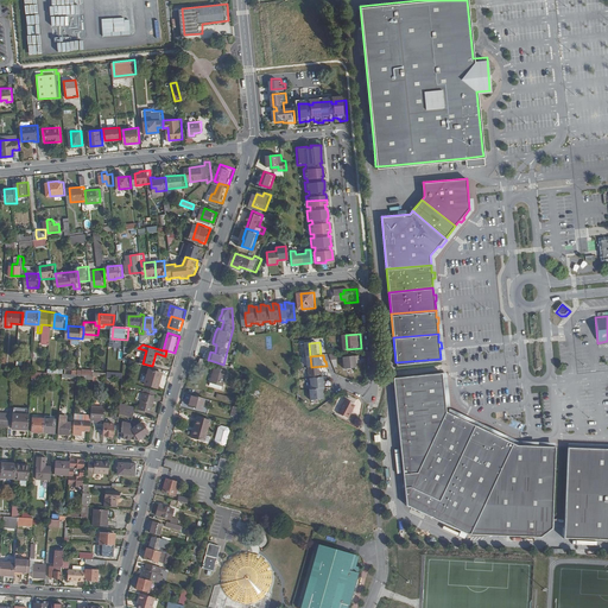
[(360,368),(360,360),(363,360),(363,355),(348,356),(349,368),(360,368)]
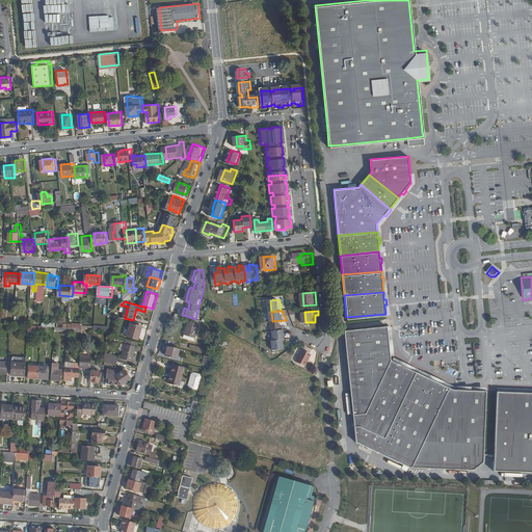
[(286,330),(285,320),(272,321),(273,325),(276,325),(276,330),(286,330)]
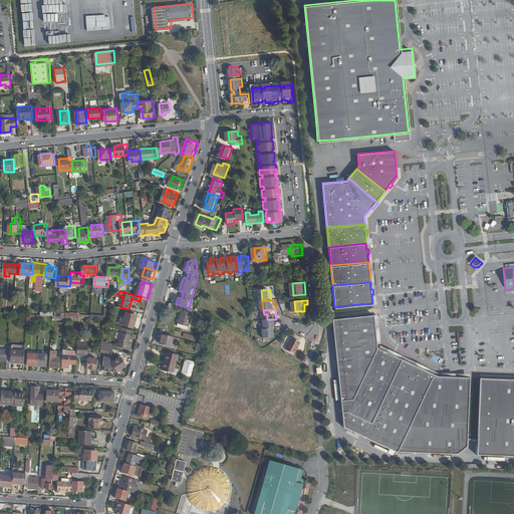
[(191,329),(195,313),(185,310),(180,326),(191,329)]
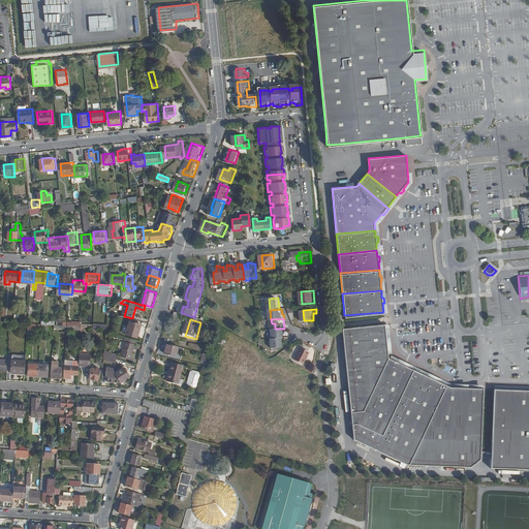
[(139,338),(144,325),(132,322),(128,335),(139,338)]
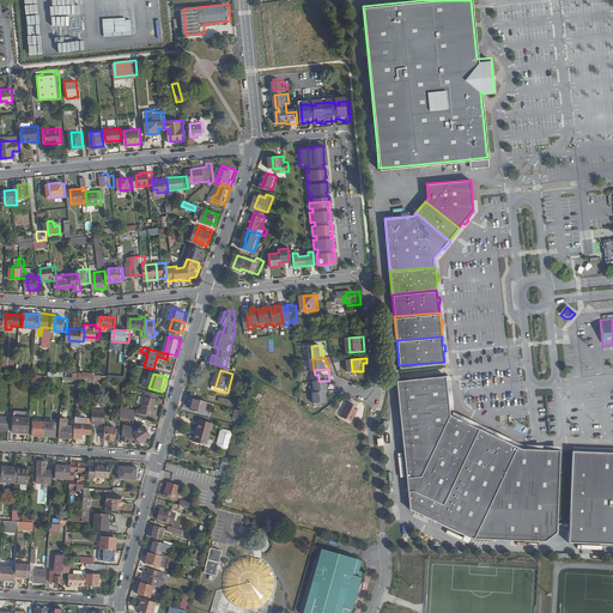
[(419,477),(449,414),(448,401),(449,401),(449,399),(449,389),(447,389),(445,376),(396,381),(396,389),(405,478),(419,477)]
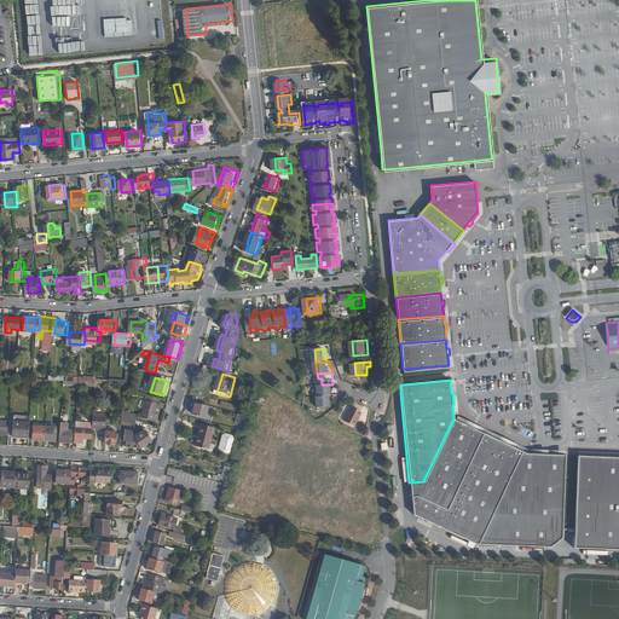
[(334,395),(333,385),(322,385),(319,386),(320,392),(319,392),(319,397),(334,395)]
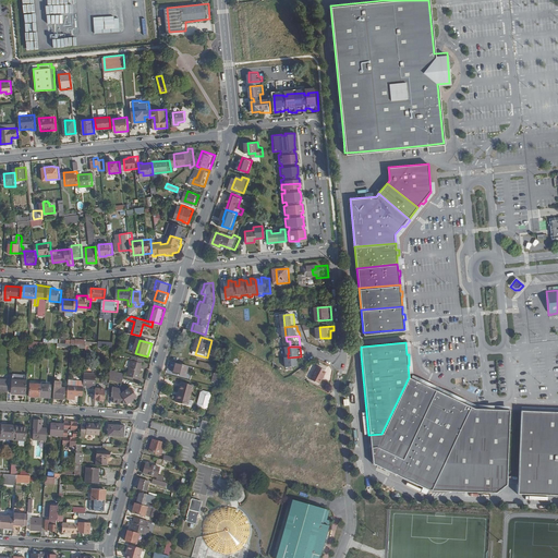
[(301,366),(300,361),(302,361),(301,356),(288,358),(289,367),(301,366)]
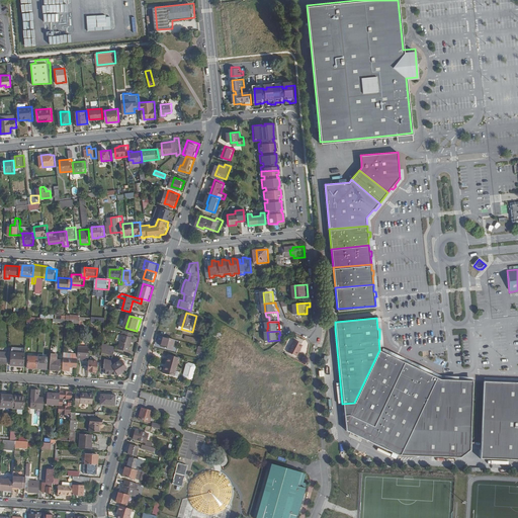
[(131,353),(136,334),(126,332),(121,350),(131,353)]
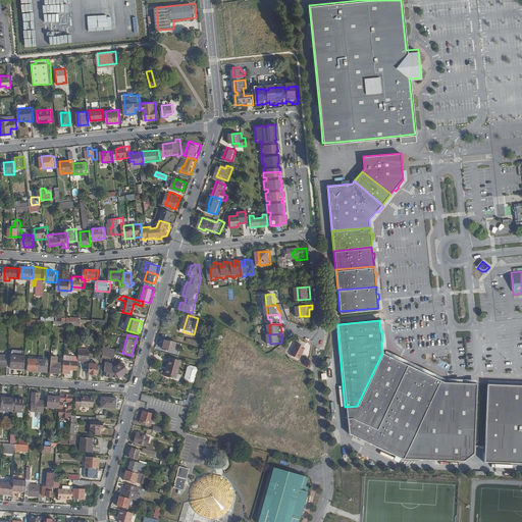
[(176,352),(179,343),(167,338),(165,349),(176,352)]
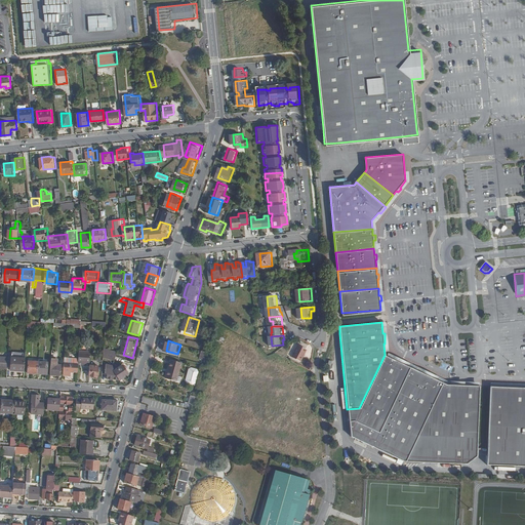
[(305,361),(311,350),(301,345),(295,357),(305,361)]
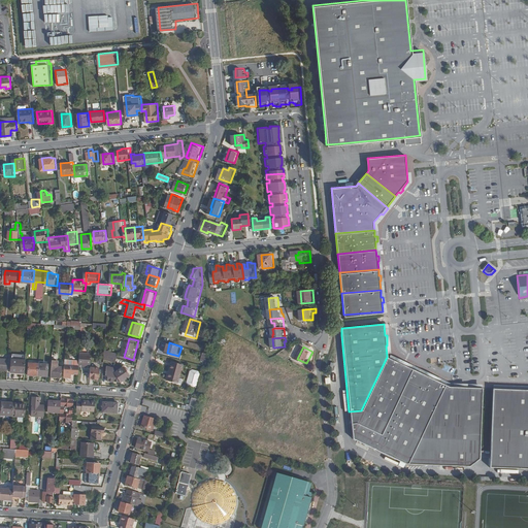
[(93,367),(94,355),(83,354),(81,365),(88,365),(87,372),(93,372),(93,367)]
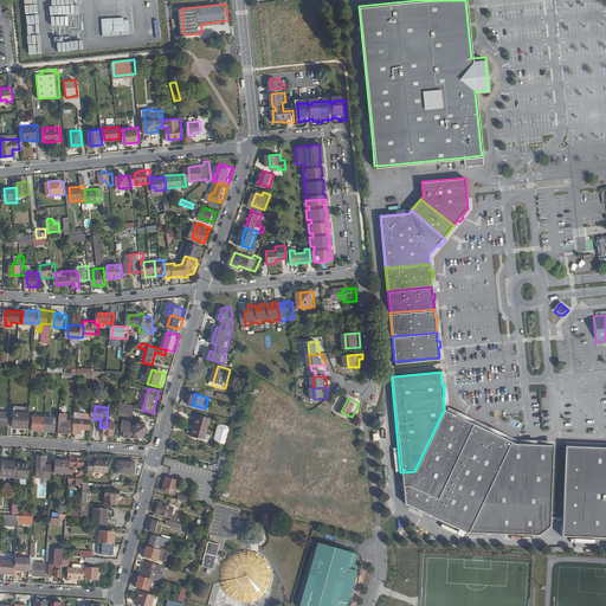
[(437,498),(472,424),(468,421),(468,419),(457,414),(456,417),(444,410),(414,471),(400,472),(401,485),(410,484),(437,498)]
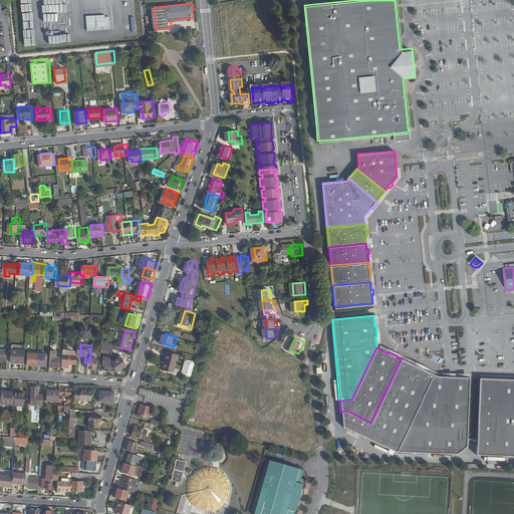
[(0,360),(9,361),(10,350),(0,349),(0,360)]
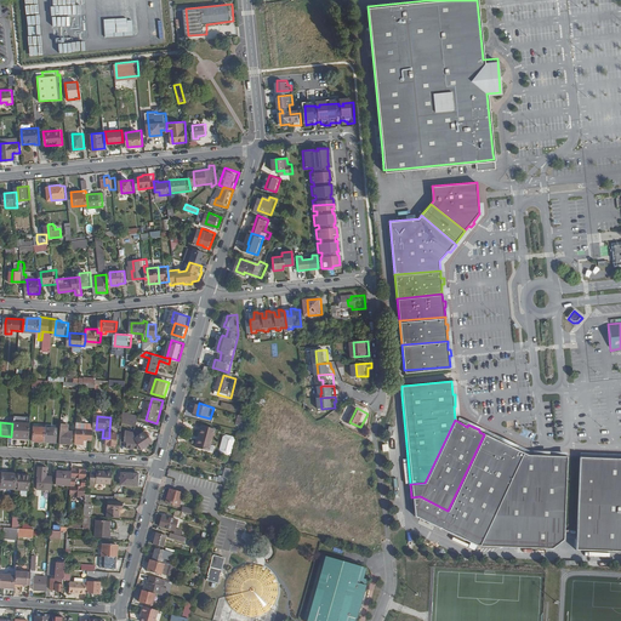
[(32,439),(33,425),(16,423),(15,438),(32,439)]
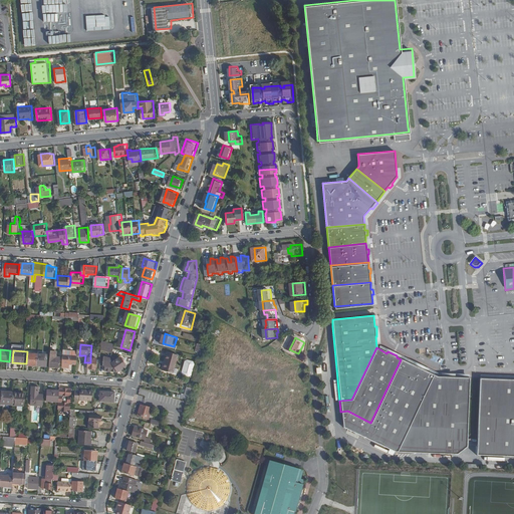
[(62,367),(62,357),(58,356),(58,350),(52,350),(51,366),(62,367)]
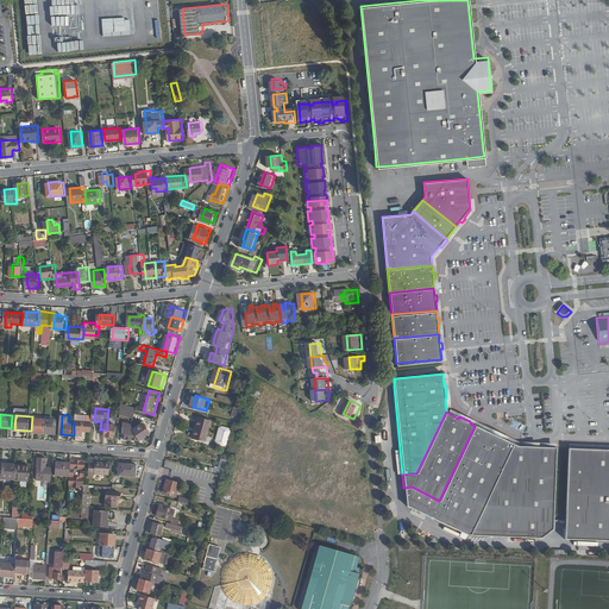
[(211,435),(214,421),(202,418),(199,427),(198,427),(196,431),(198,432),(199,428),(201,429),(200,432),(211,435)]
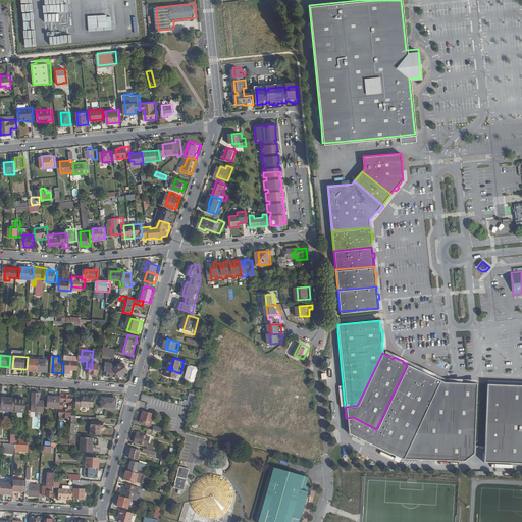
[(40,371),(40,360),(31,359),(30,371),(40,371)]
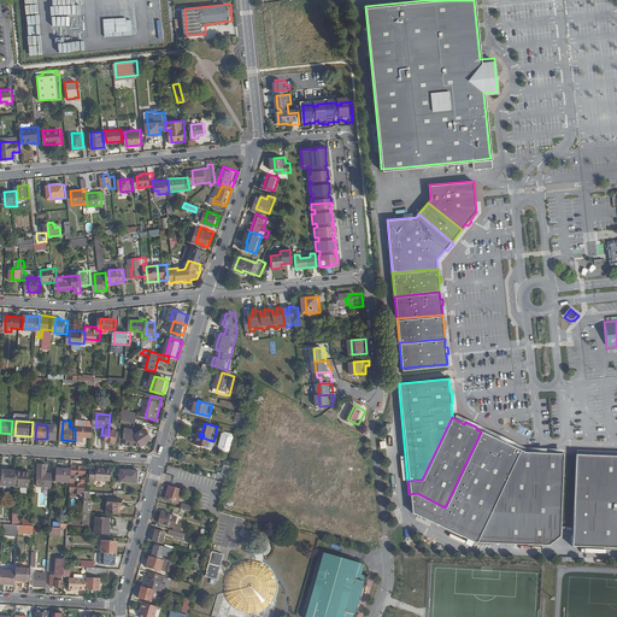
[(58,440),(59,427),(47,425),(47,439),(58,440)]
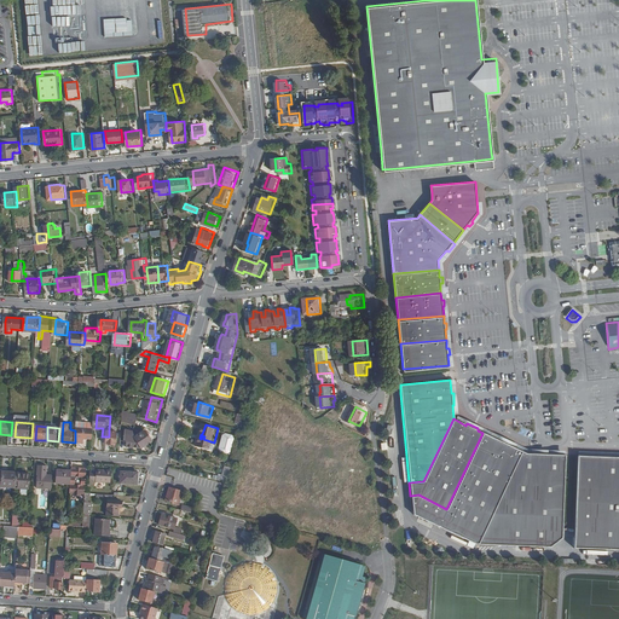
[(94,439),(96,429),(79,428),(77,441),(86,441),(87,438),(94,439)]
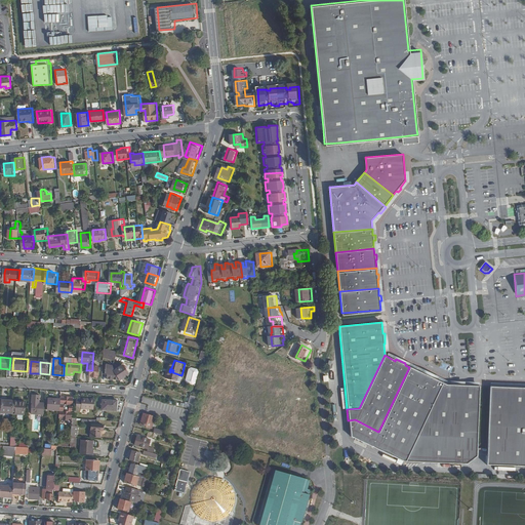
[(101,376),(102,366),(92,365),(92,370),(91,376),(101,376)]
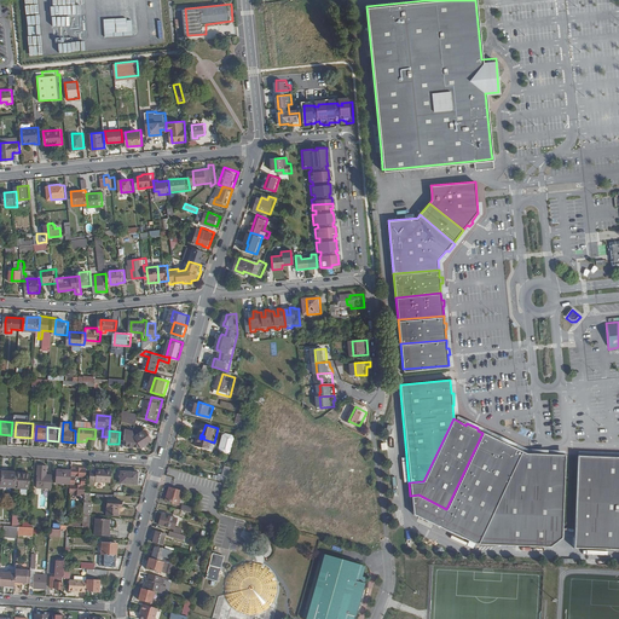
[(155,441),(146,431),(137,438),(131,438),(129,447),(144,449),(155,441)]
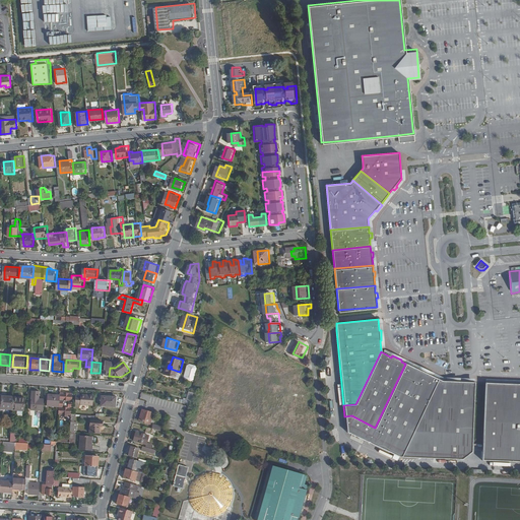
[(187,364),(183,379),(193,382),(197,366),(187,364)]
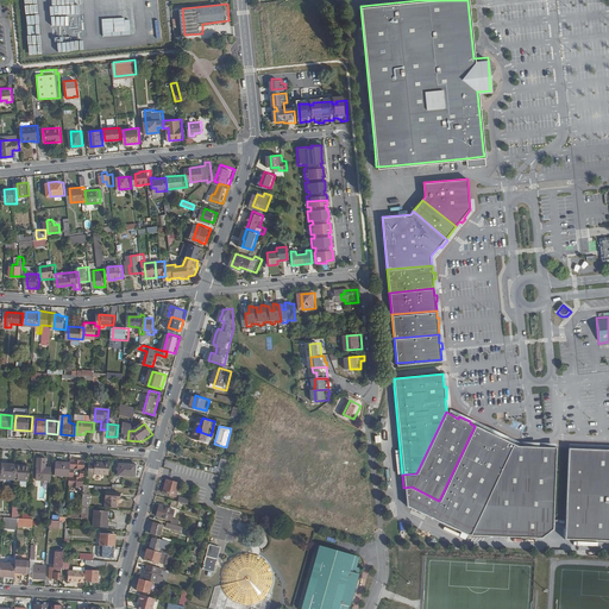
[(468,535),(513,445),(506,441),(507,439),(495,434),(495,435),(475,426),(439,501),(412,487),(403,488),(406,507),(468,535)]
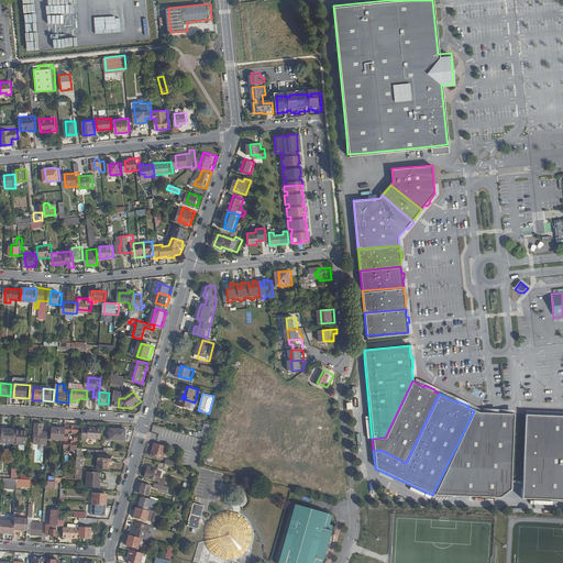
[(192,409),(195,403),(185,399),(183,406),(192,409)]
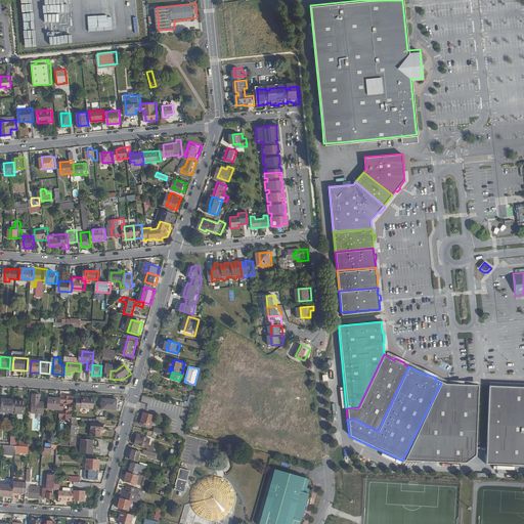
[(441,383),(402,461),(474,464),(478,386),(467,385),(467,383),(456,383),(455,385),(445,384),(441,383)]
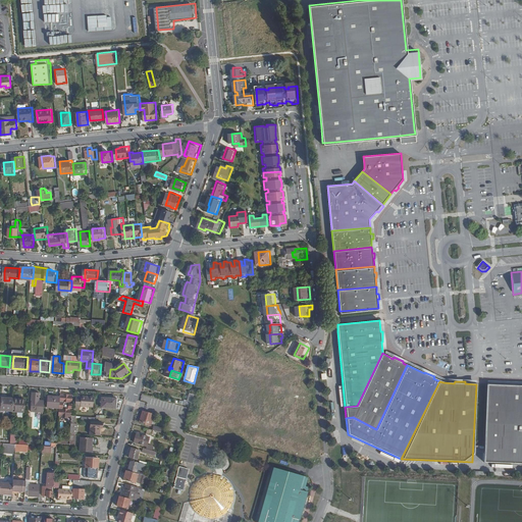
[(521,384),(514,385),(514,383),(505,382),(504,384),(487,383),(483,461),(521,462),(521,384)]
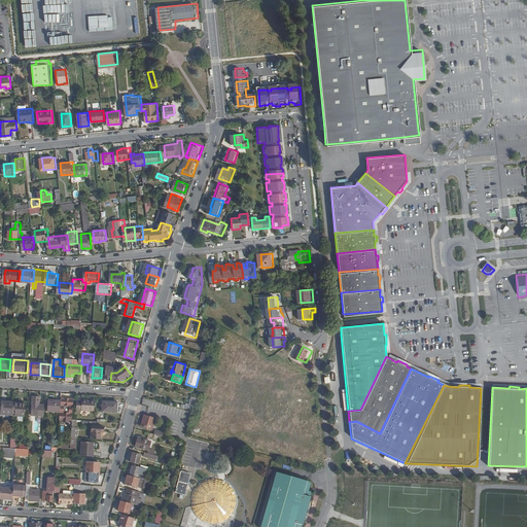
[(196,412),(200,398),(189,395),(188,397),(194,398),(191,407),(185,405),(184,409),(196,412)]
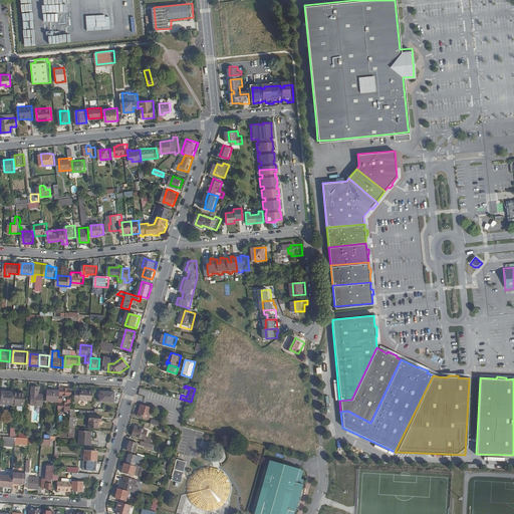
[(44,406),(45,395),(39,395),(40,387),(34,387),(32,405),(44,406)]
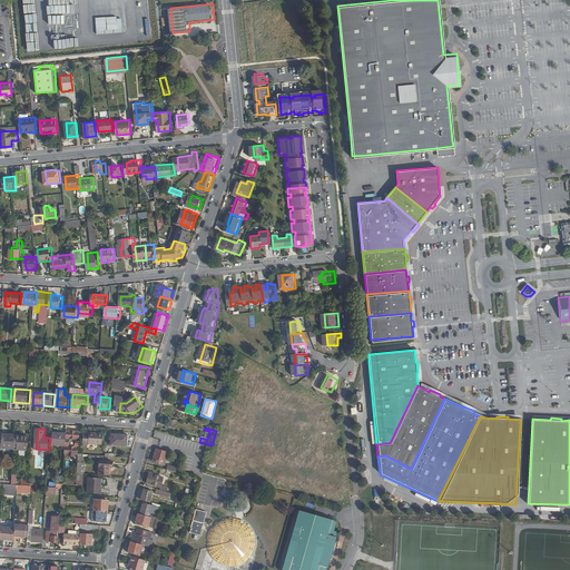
[(80,443),(81,432),(72,431),(72,441),(78,441),(77,442),(80,443)]
